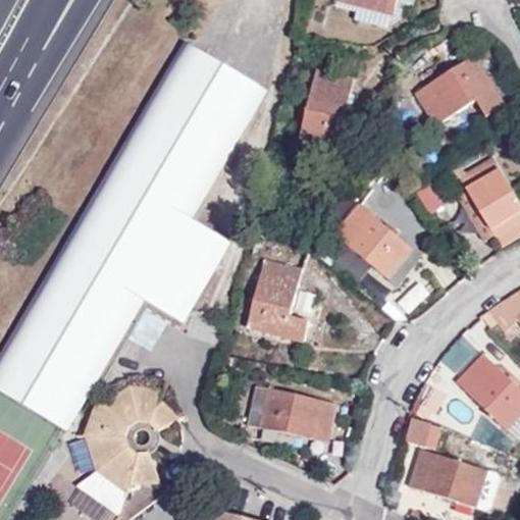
[(397,0),(394,13),(340,0),(335,0),(334,6),(354,10),(353,19),(396,31),(403,4),(410,6),(412,0),(397,0)]
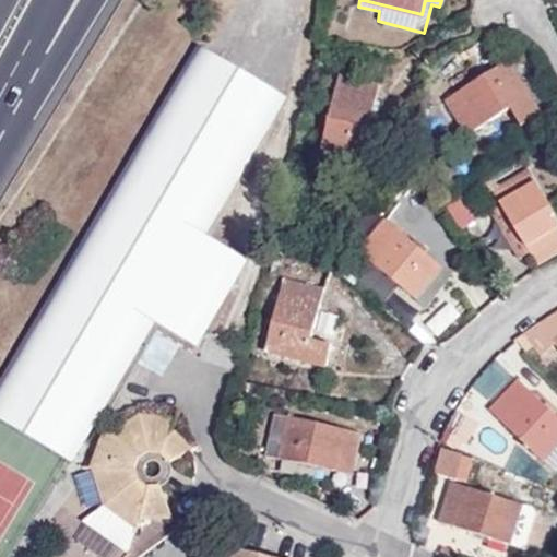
[(422,14),(425,0),(364,0),(422,14)]
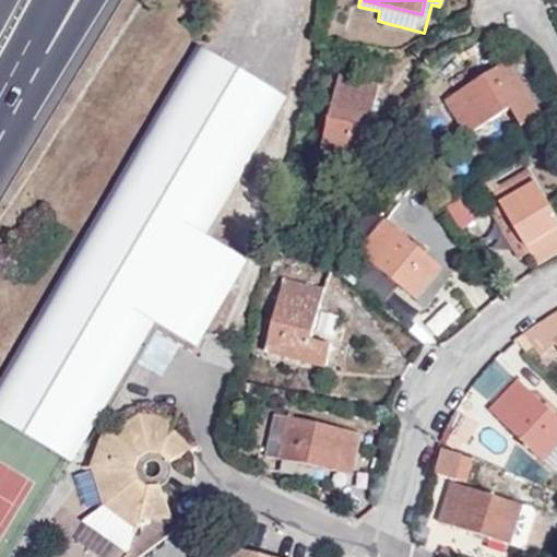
[(204,234),(285,96),(196,44),(68,260),(0,375),(0,421),(69,461),(153,320),(196,345),(246,259),(204,234)]
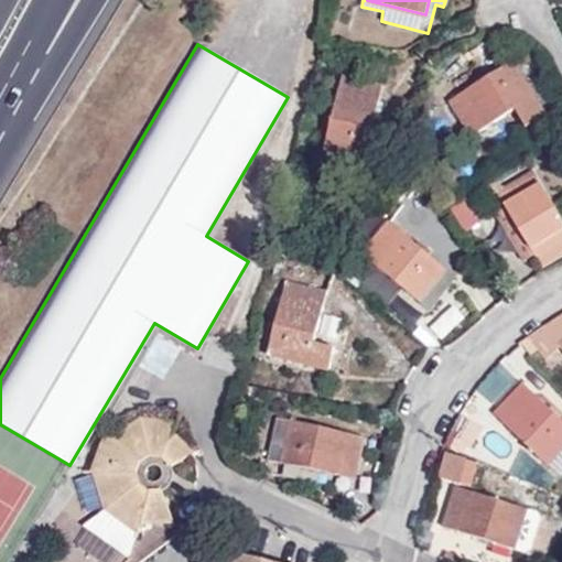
[(544,115),(510,60),(449,98),(469,134),(514,108),(525,126),(544,115)]
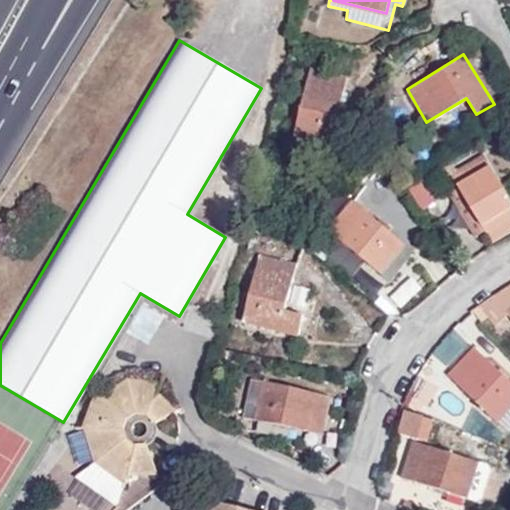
[(309,68),(293,134),(330,142),(346,78),(309,68)]
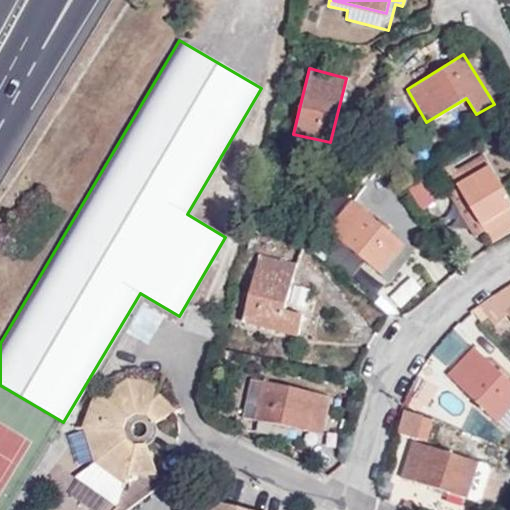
[(451,174),(458,186),(483,230),(484,231),(509,216),(509,199),(483,154),(451,174)]
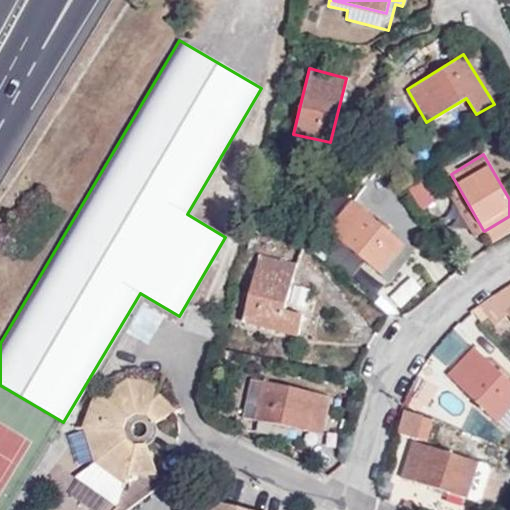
[(483,230),(458,186),(449,191),(474,236),(483,230)]
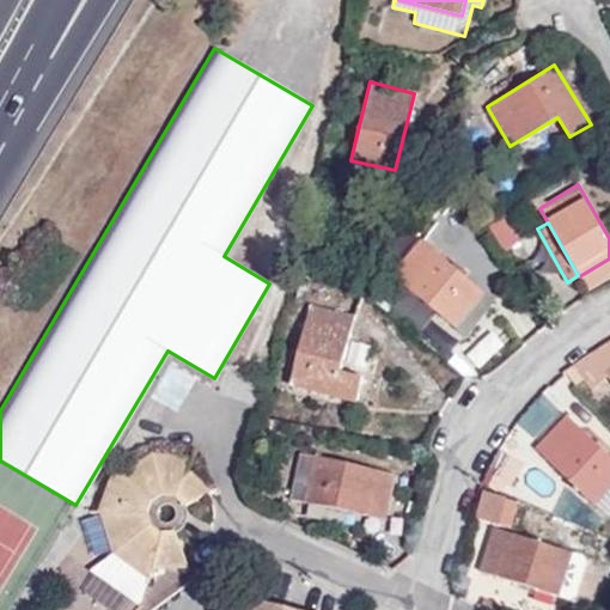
[(391,274),(453,327),(482,290),(421,239),(391,274)]
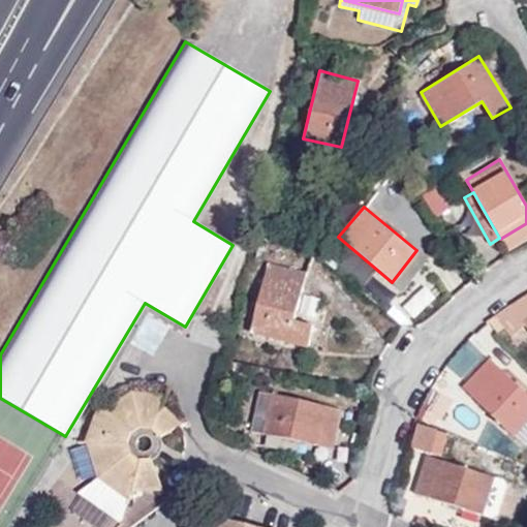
[(526,238),(526,223),(500,239),(507,251),(526,238)]
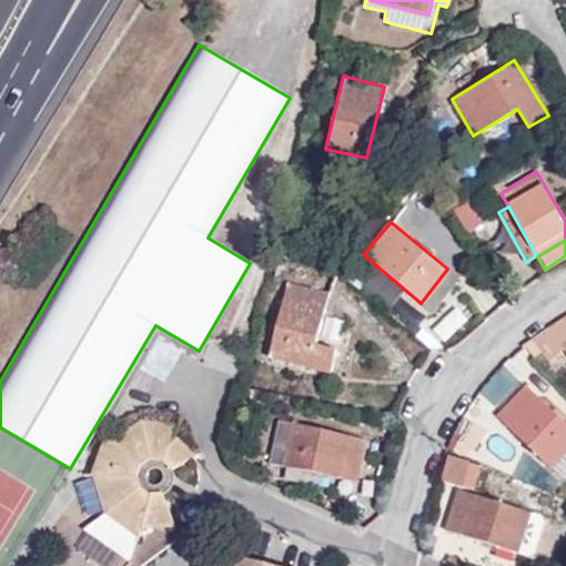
[(447,269),(421,303),(432,312),(457,279),(447,269)]
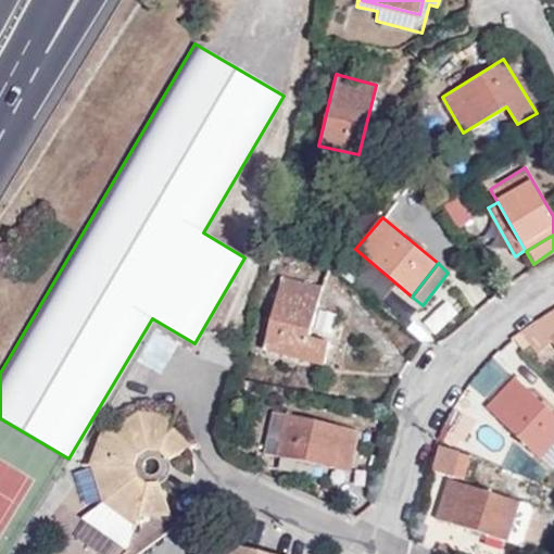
[(322,287),(280,277),(263,348),(324,363),(328,341),(309,337),(322,287)]
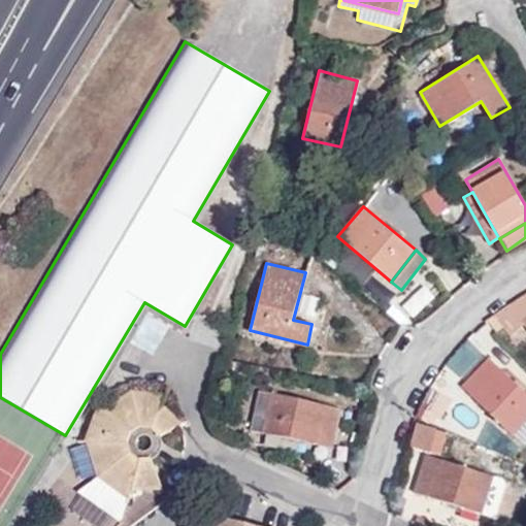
[(468,337),(449,362),(467,376),(487,352),(468,337)]
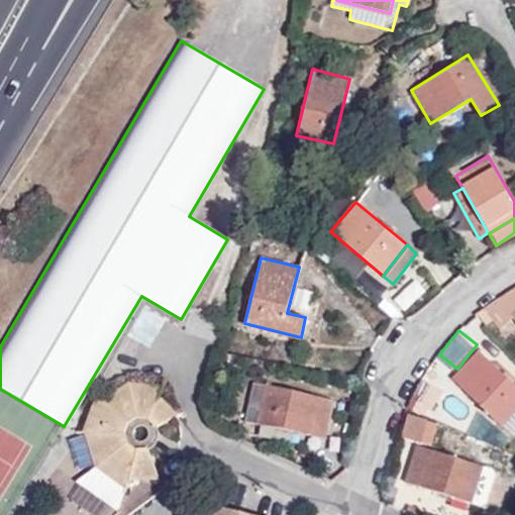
[(451,378),(500,425),(514,408),(514,385),(479,349),(451,378)]
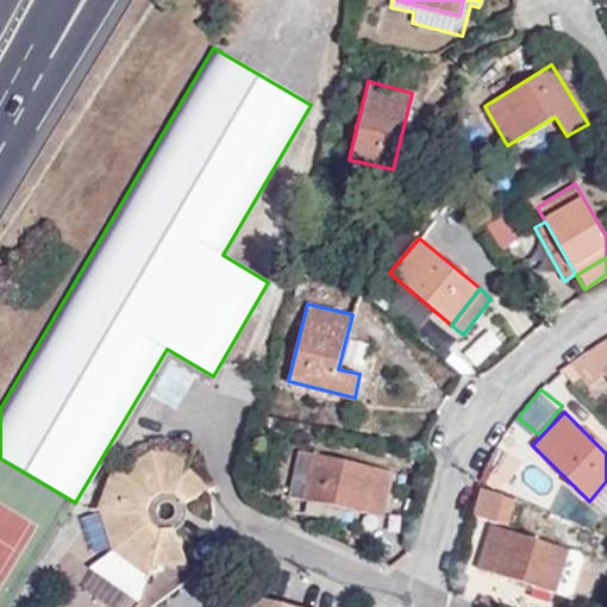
[(521,460),(502,449),(489,473),(507,483),(521,460)]
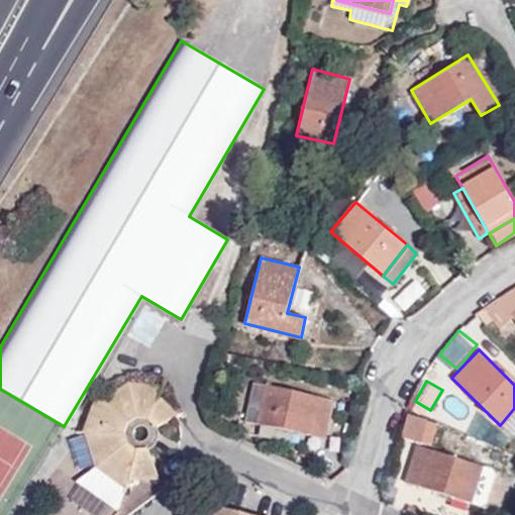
[(258,422),(266,385),(252,382),(244,420),(258,422)]
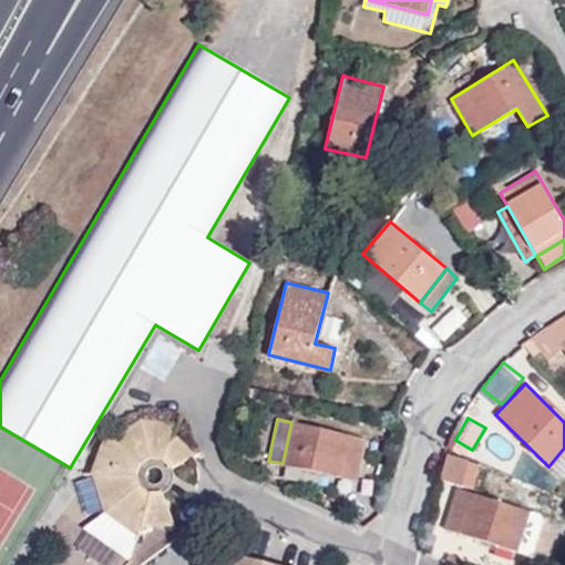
[(105,511),(135,533),(137,534),(140,524),(174,523),(161,493),(149,493),(144,491),(139,484),(136,474),(140,463),(149,458),(162,459),(171,468),(193,454),(173,435),(177,423),(141,420),(111,439),(105,434),(93,473),(93,474),(104,509),(105,511)]
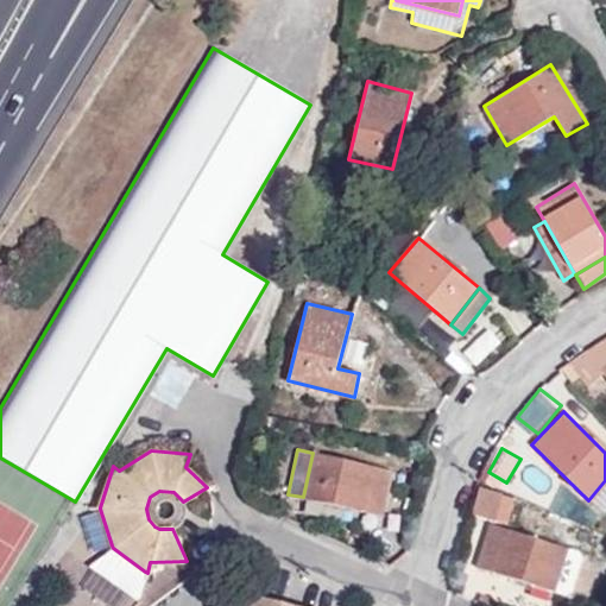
[(390,469),(313,453),(303,497),(380,515),(390,469)]
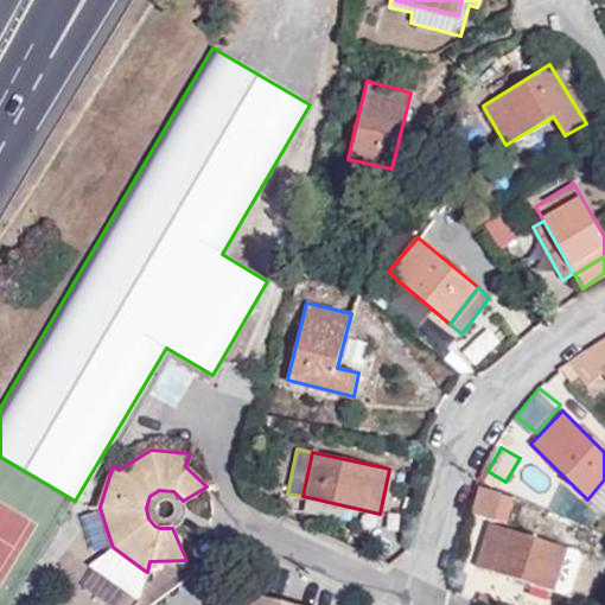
[(604,479),(587,500),(583,503),(596,516),(604,507),(604,479)]
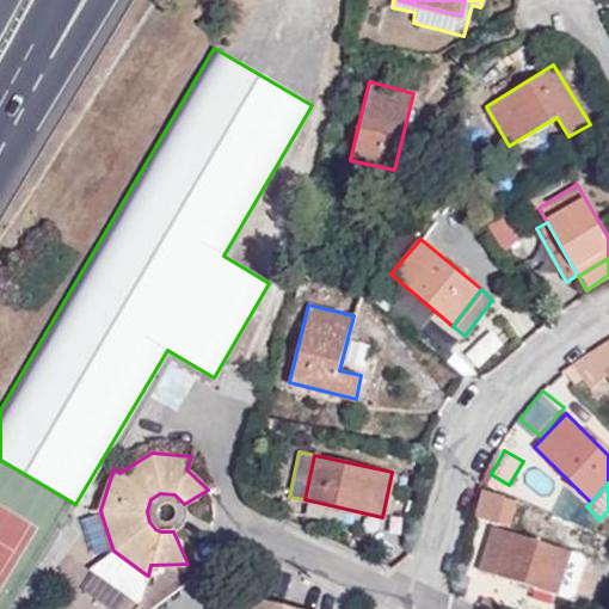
[(505,494),(481,487),(474,515),(498,522),(505,494)]
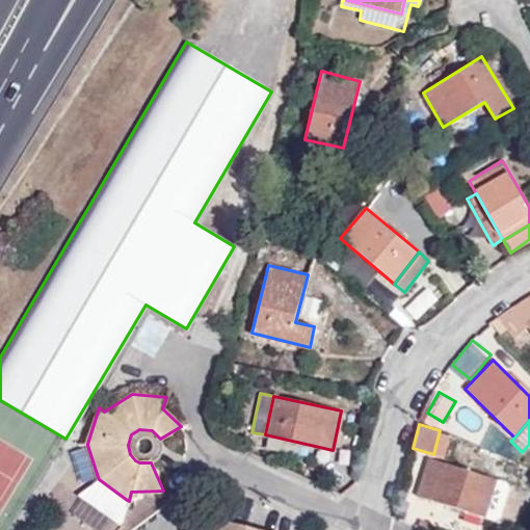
[(98,477),(87,445),(69,450),(80,482),(98,477)]
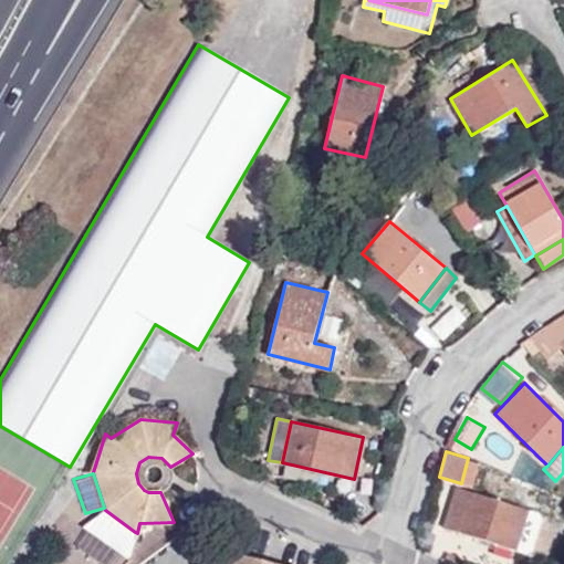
[(528,509),(457,486),(445,526),(514,551),(528,509)]
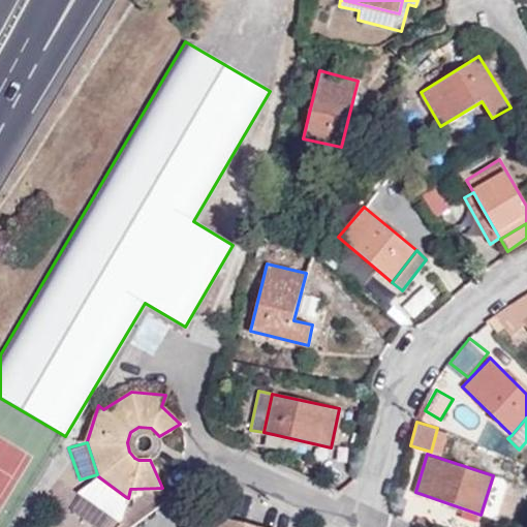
[(121,519),(126,497),(98,476),(80,490),(121,519)]
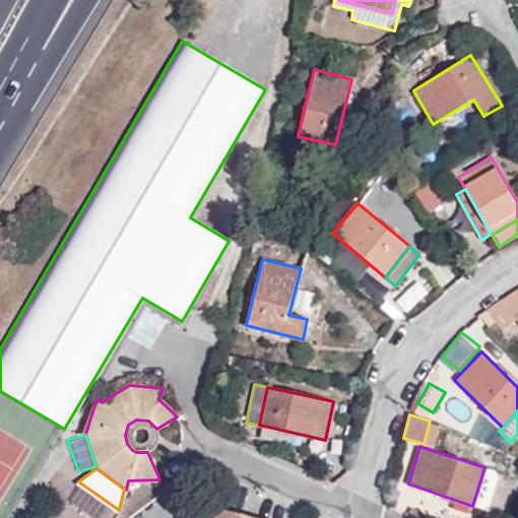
[(254,517),(217,509),(214,517),(254,517)]
